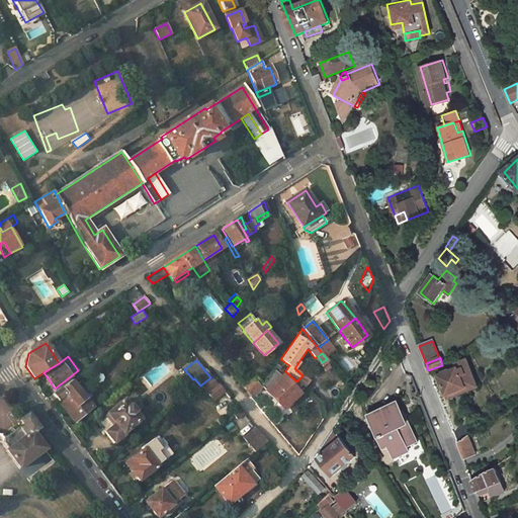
[(469,361),(456,365),(458,369),(459,368),(465,387),(445,395),(446,400),(478,390),(469,361)]
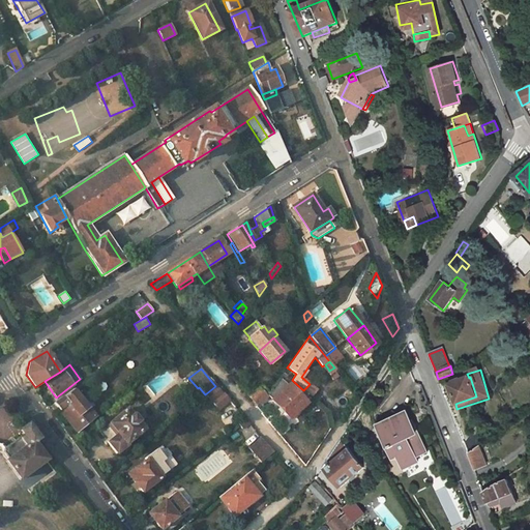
[(464,379),(449,383),(455,404),(476,396),(470,377),(469,378),(467,374),(467,372),(462,374),(464,379)]
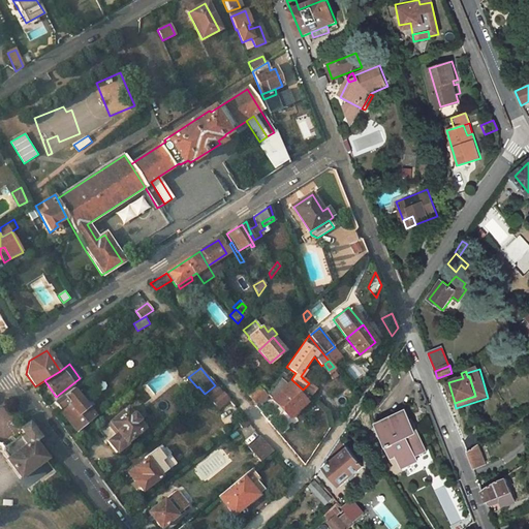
[(283,379),(286,376),(283,372),(270,392),(269,393),(268,395),(289,417),(306,402),(288,383),(287,384),(283,379)]
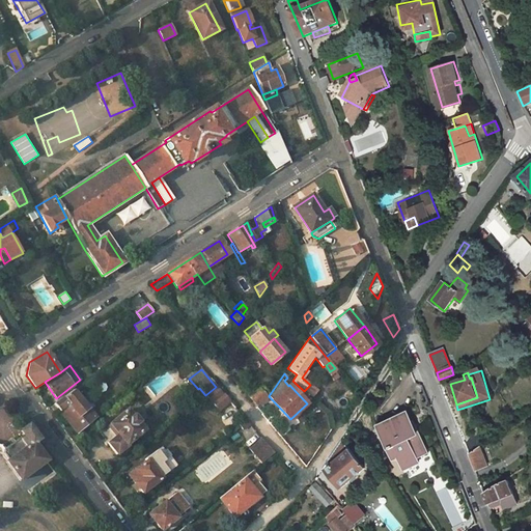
[(304,391),(312,397),(317,391),(310,385),(304,391)]
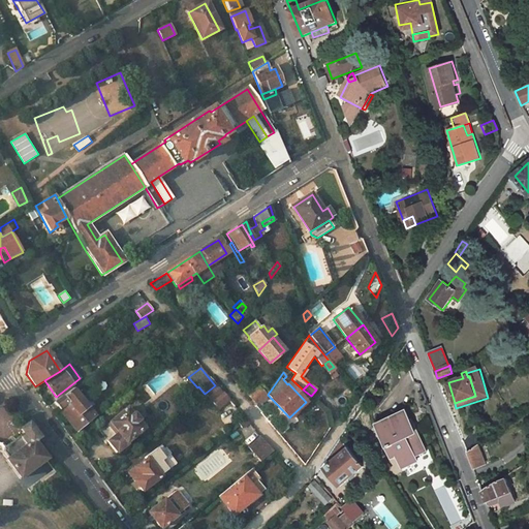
[(205,394),(215,406),(227,397),(223,392),(221,393),(215,385),(205,394)]
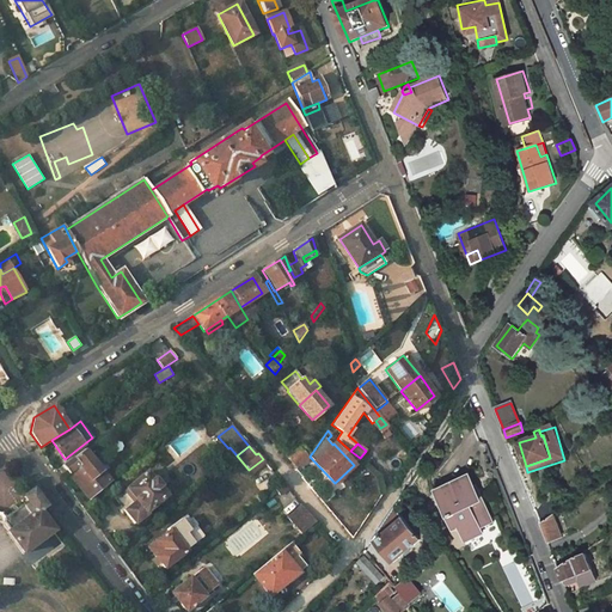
[(311,454),(304,446),(289,459),(297,467),(310,457),(311,454)]
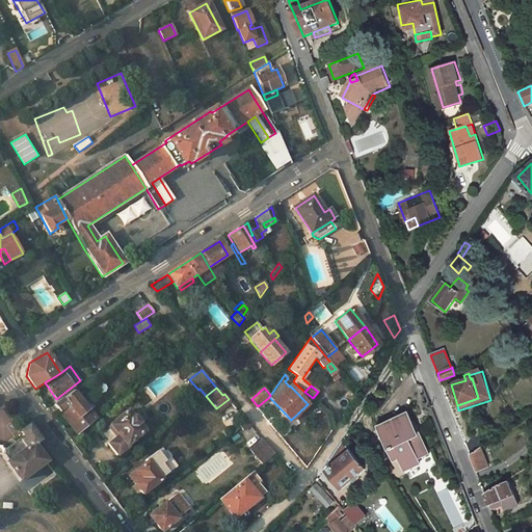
[(58,410),(77,433),(95,419),(89,413),(94,409),(85,399),(81,402),(72,391),(50,407),(54,414),(58,410)]
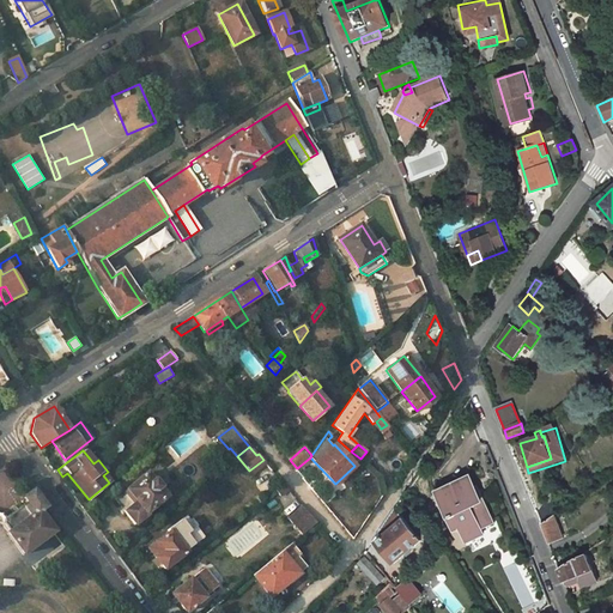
[(67,473),(62,477),(60,479),(82,508),(90,501),(89,499),(67,473)]
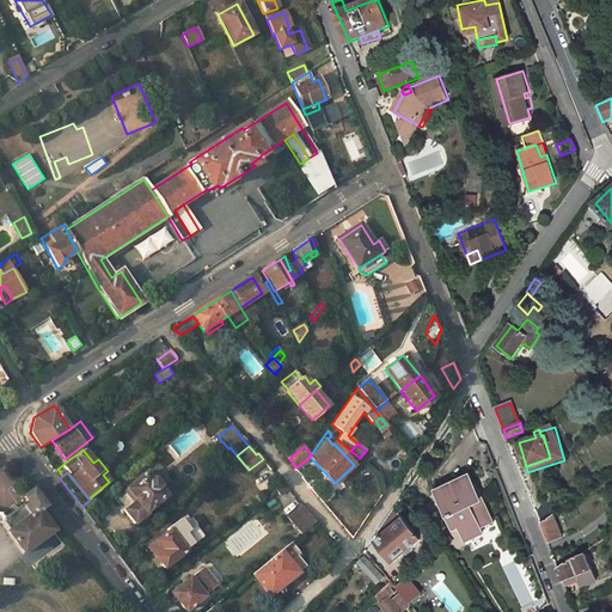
[(152,481),(146,473),(126,489),(135,501),(123,510),(133,522),(165,496),(158,487),(159,487),(153,479),(152,481)]
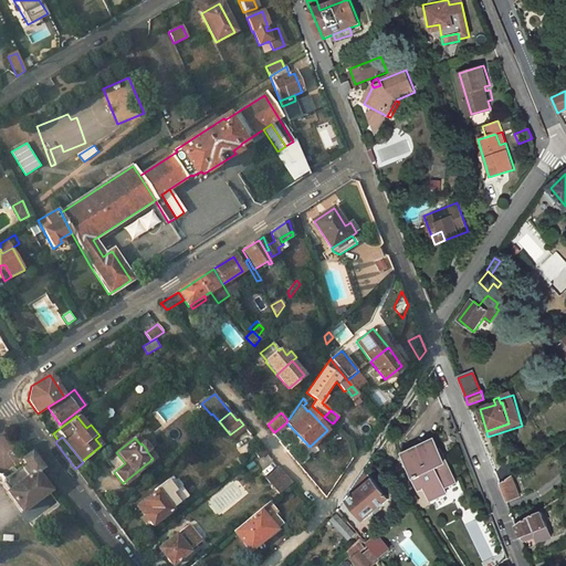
[(453,480),(431,440),(402,456),(421,489),(427,485),(435,499),(448,491),(444,484),(453,480)]
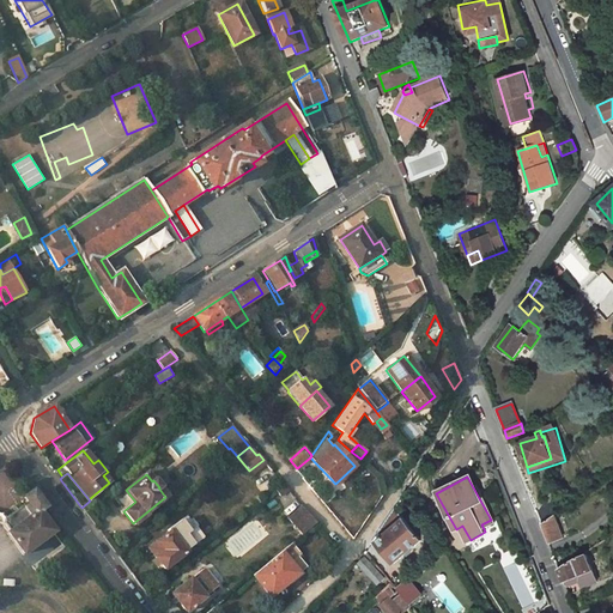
[(275,491),(280,496),(289,490),(284,484),(275,491)]
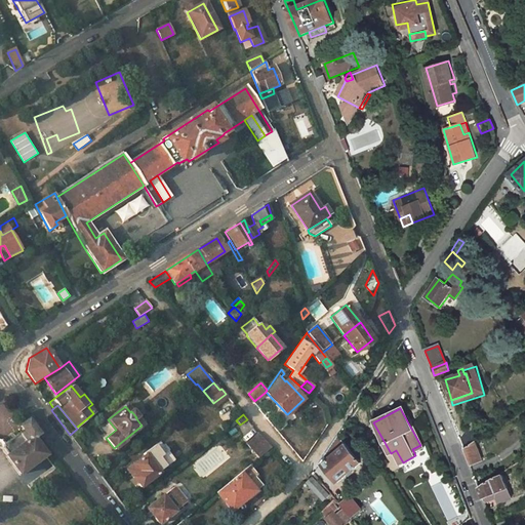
[(5,456),(18,475),(46,454),(40,445),(44,443),(28,420),(26,421),(19,427),(23,430),(2,445),(0,446),(1,448),(0,447),(0,448),(2,451),(5,455),(5,456)]
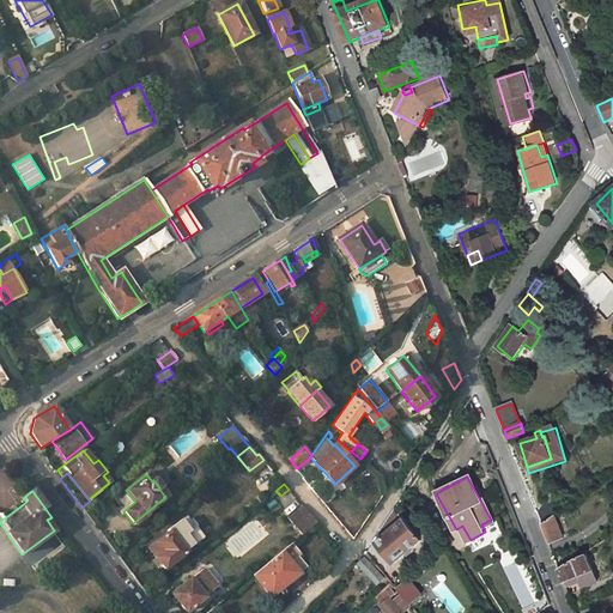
[(287,492),(278,498),(289,515),(298,509),(287,492)]
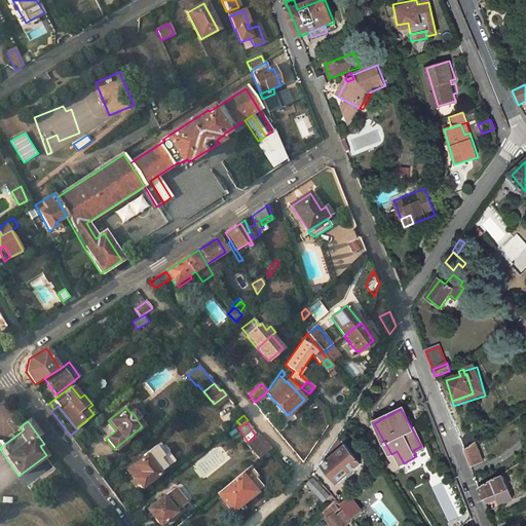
[(271,449),(259,434),(247,444),(259,459),(271,449)]
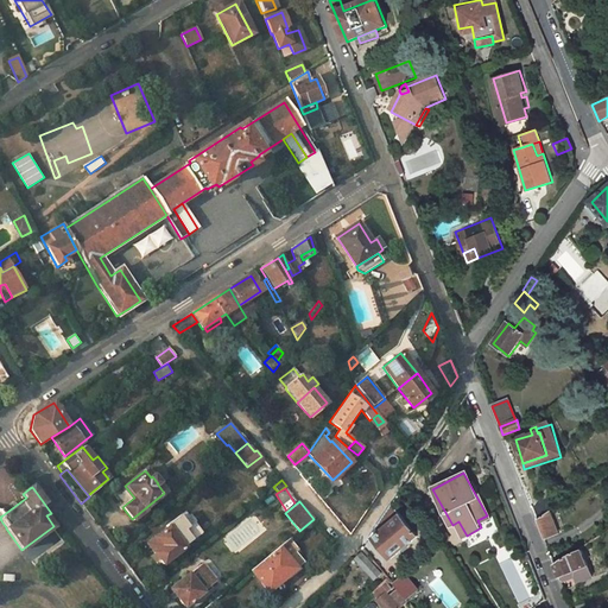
[(392,504),(374,529),(375,531),(372,537),(390,558),(417,536),(392,504)]
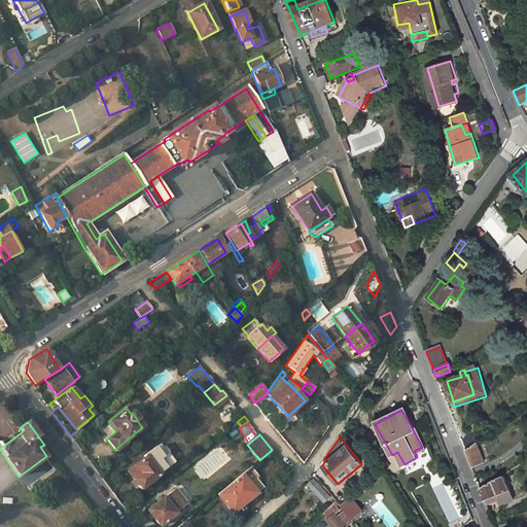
[(472,468),(485,463),(477,444),(465,451),(472,468)]
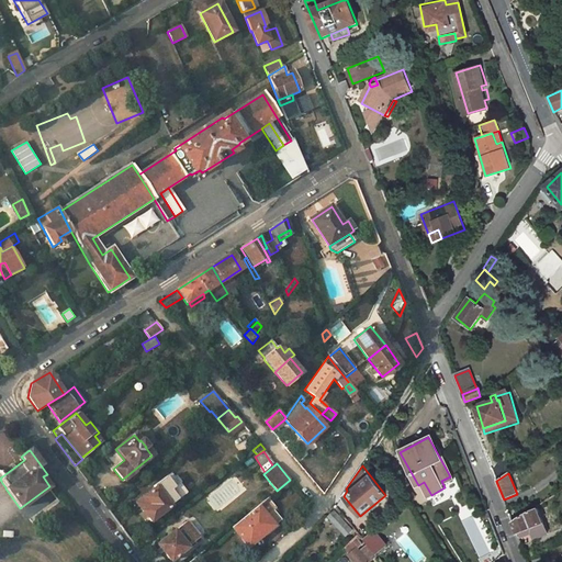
[(173,490),(166,479),(135,502),(142,510),(146,516),(149,520),(176,502),(169,493),(173,490)]
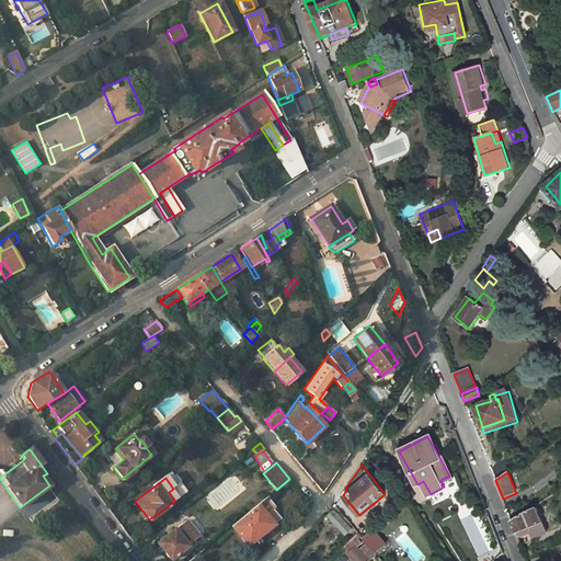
[(184,494),(178,485),(173,489),(169,492),(175,501),(184,494)]
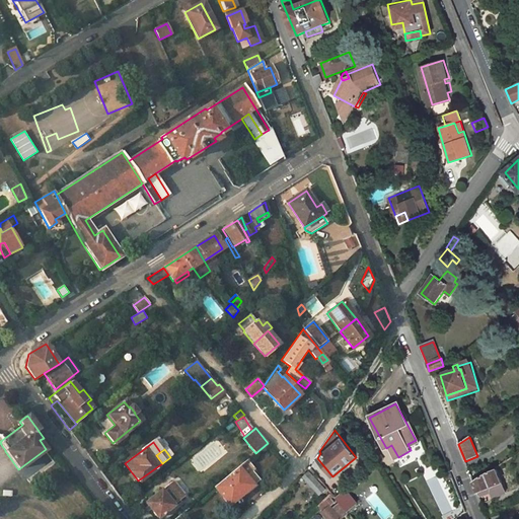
[(229,505),(258,479),(251,471),(254,469),(246,460),(214,487),(229,505)]
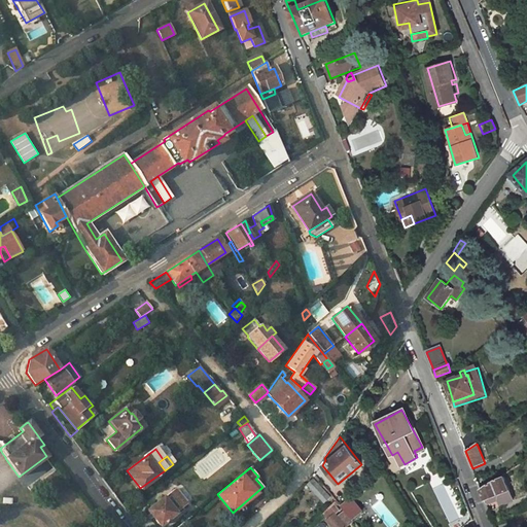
[(258,477),(255,479),(262,487),(265,485),(258,477)]
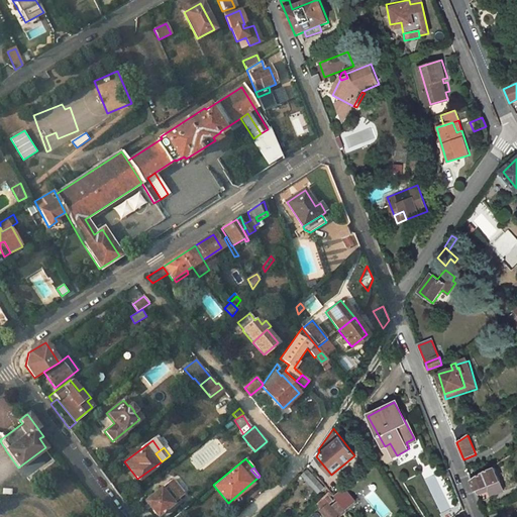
[(321,488),(306,469),(301,475),(316,492),(321,488)]
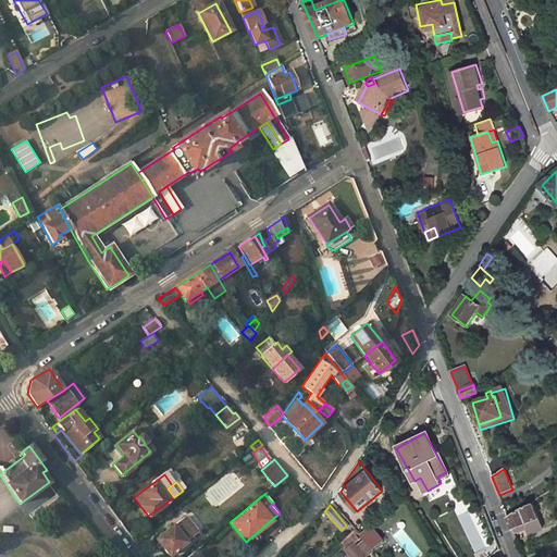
[(508,518),(514,532),(525,525),(531,535),(543,528),(539,518),(531,505),(508,518)]
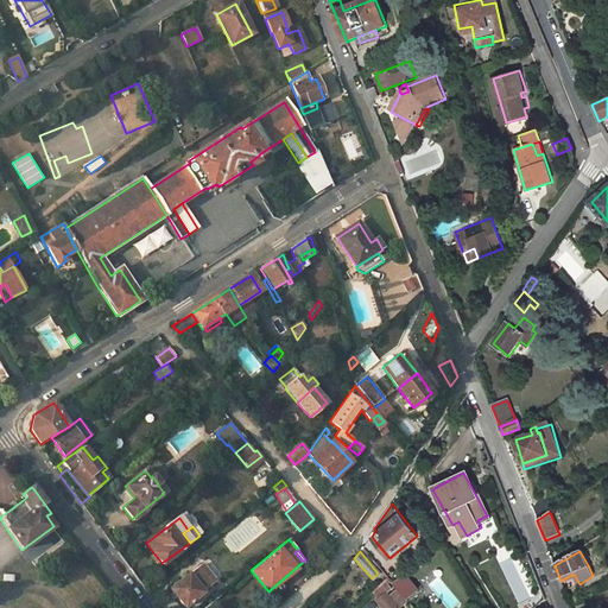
[(214,581),(200,564),(170,588),(184,605),(214,581)]
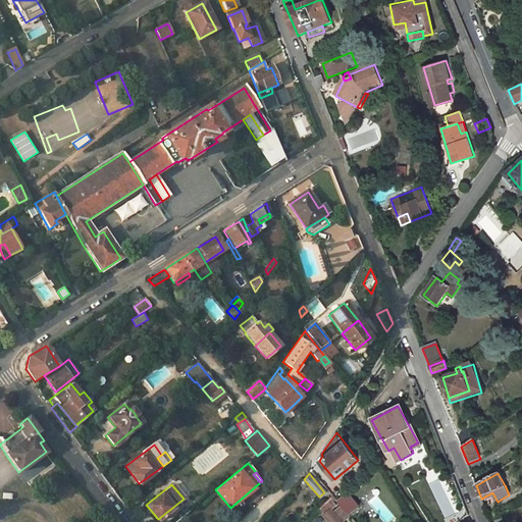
[(356,504),(345,491),(335,500),(347,512),(356,504)]
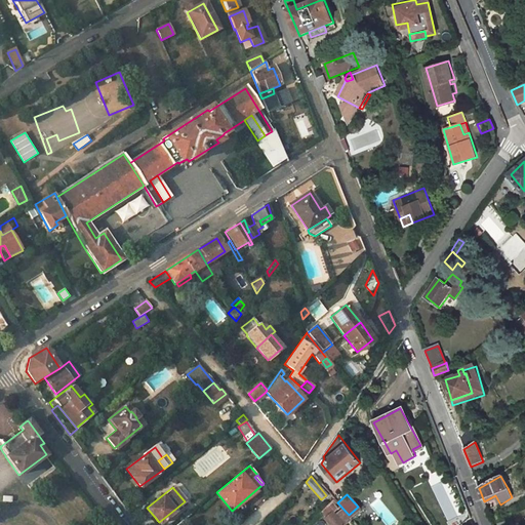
[(318,512),(329,524),(344,524),(351,518),(349,515),(337,502),(333,497),(318,512)]
